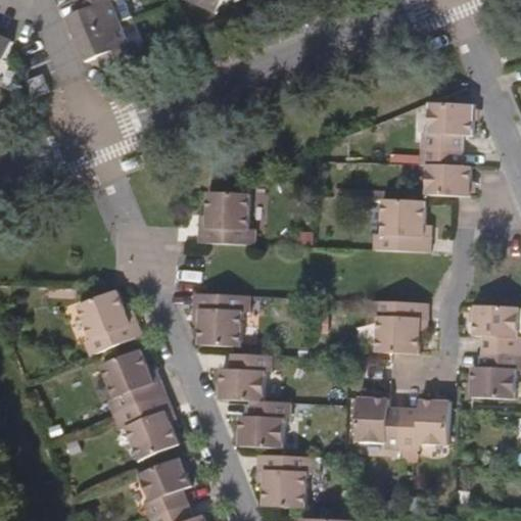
[(77,37),(120,19),(131,15),(124,0),(75,0),(80,10),(67,14),(77,37)]
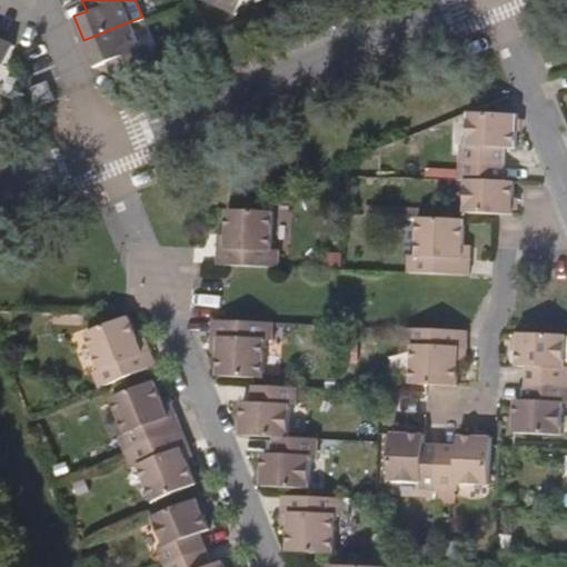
[(210,0),(230,9),(234,0),(210,0)]
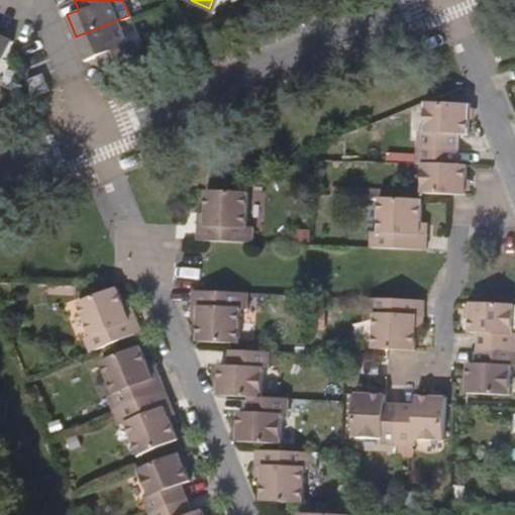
[(215,10),(219,0),(212,0),(209,8),(215,10)]
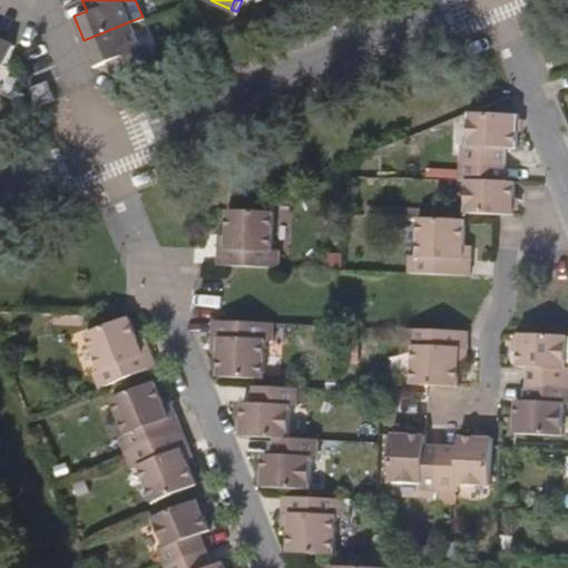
[(113,74),(153,57),(147,43),(140,46),(130,21),(84,40),(94,66),(107,61),(113,74)]
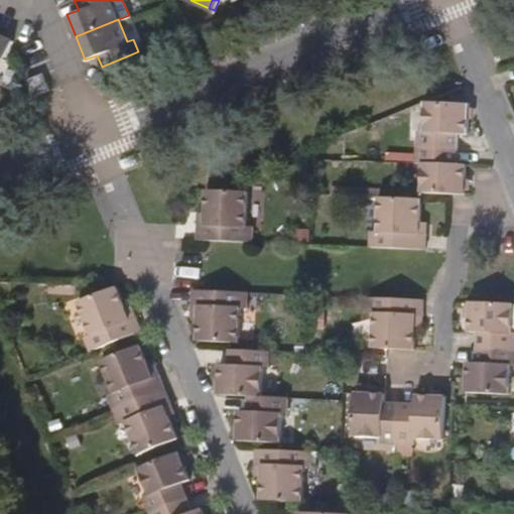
[(11,39),(0,34),(0,69),(12,41),(11,39)]
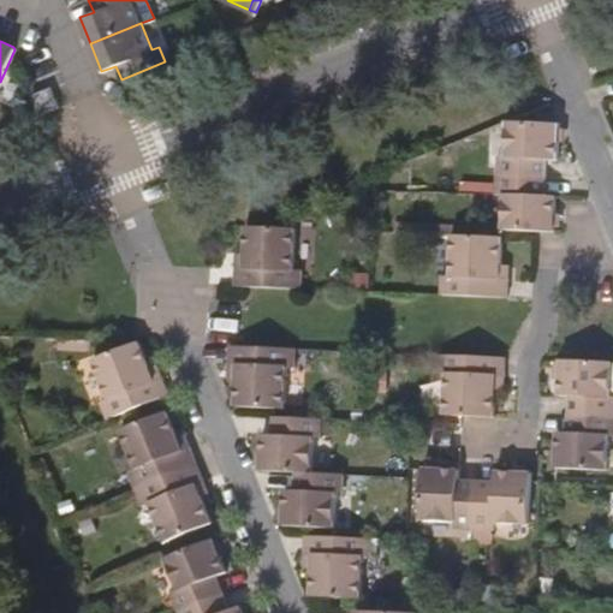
[(39,112),(57,105),(49,88),(31,94),(39,112)]
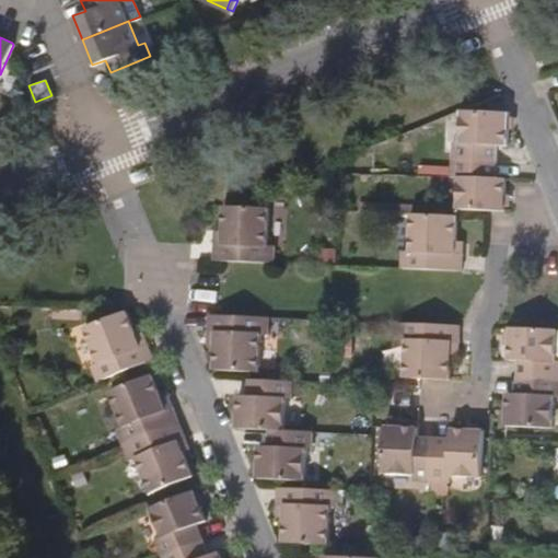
[(508,114),(507,111),(465,108),(462,109),(461,142),(453,142),(453,160),(495,162),(496,142),(506,142),(508,114)]
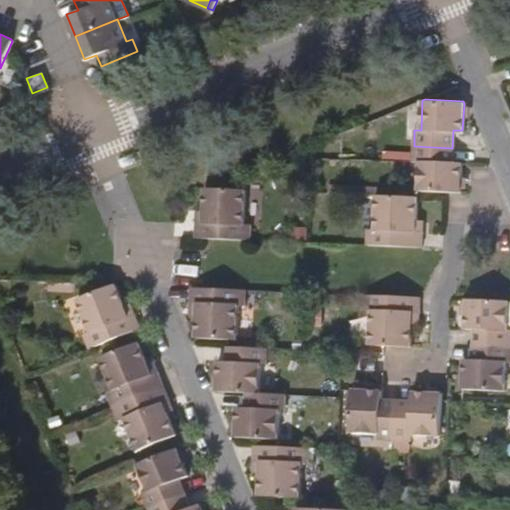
[(452,148),(414,146),(413,158),(419,160),(418,187),(459,190),(461,160),(452,160),(452,148)]
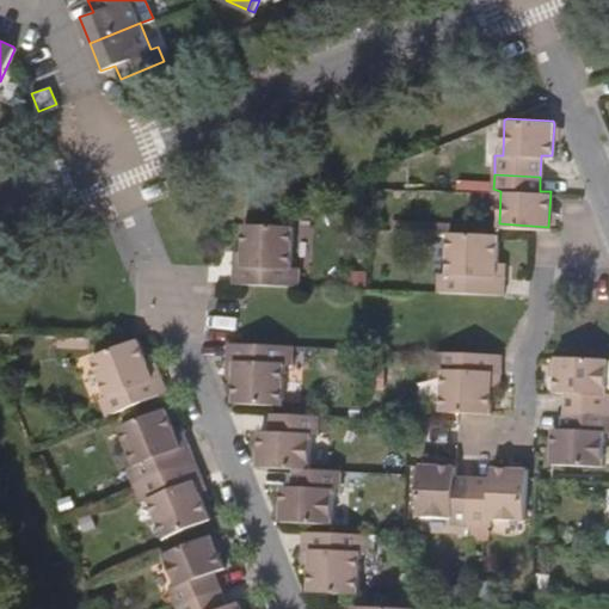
[(268,215),(266,225),(291,226),(293,217),(268,215)]
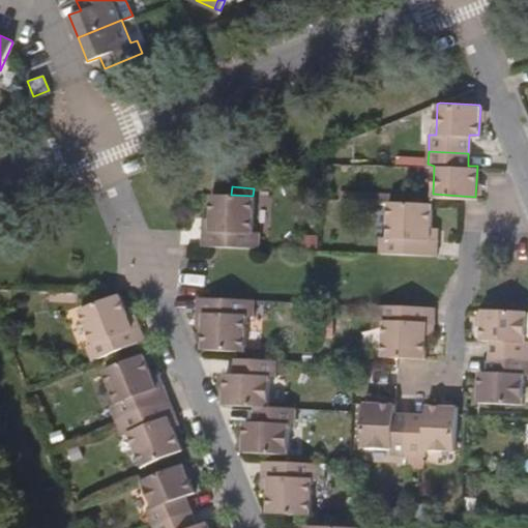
[(214,193),(212,194),(210,218),(210,231),(203,231),(203,245),(260,247),(261,233),(252,232),(253,196),(231,195),(214,193)]
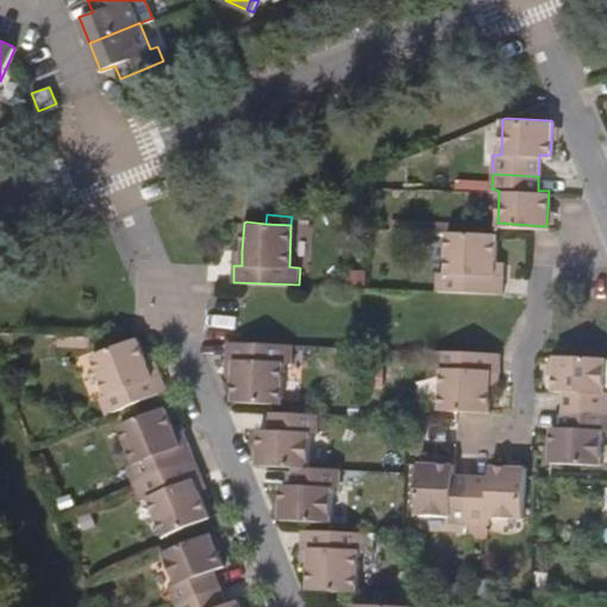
[(389,230),(432,231),(432,223),(389,221),(389,230)]
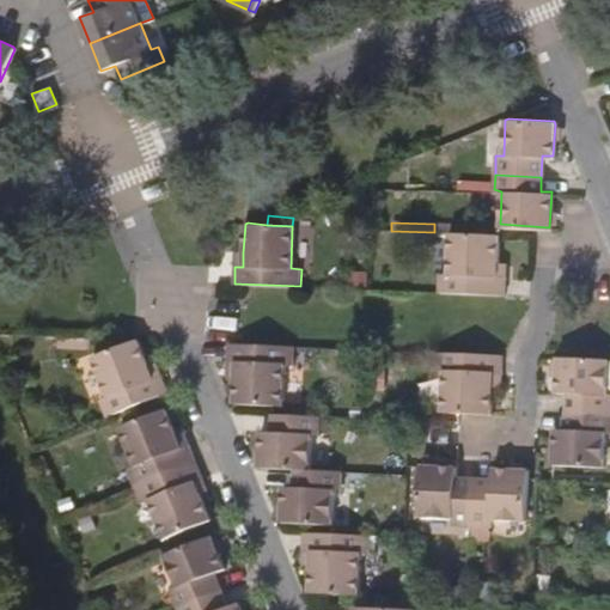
[(439,293),(504,296),(504,278),(496,278),(496,266),(499,235),(449,233),(446,275),(440,275),(439,293)]
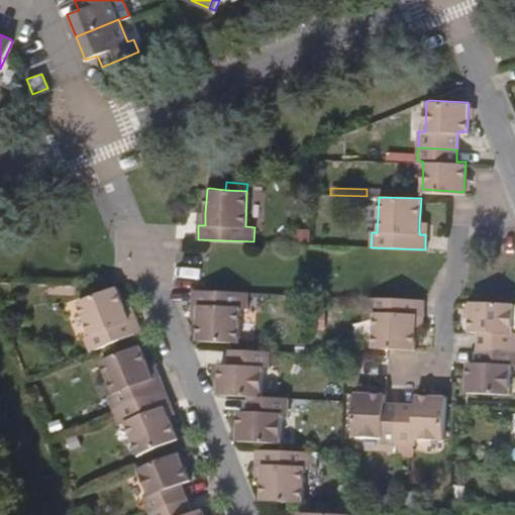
[(90,351),(140,330),(135,317),(129,319),(124,309),(116,289),(78,303),(92,334),(84,337),(90,351)]
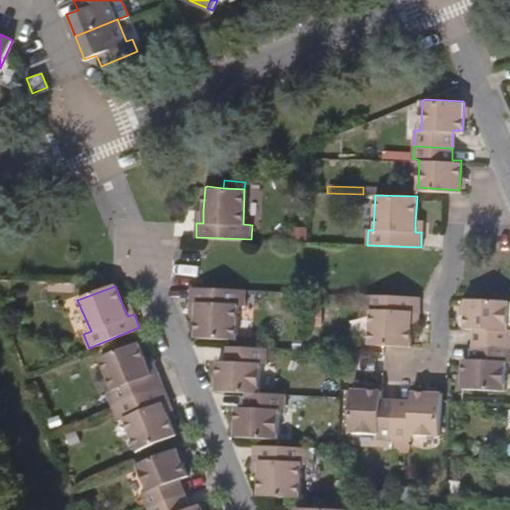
[(245,290),(191,288),(190,300),(198,300),(197,311),(196,334),(236,337),(237,302),(245,303),(245,290)]
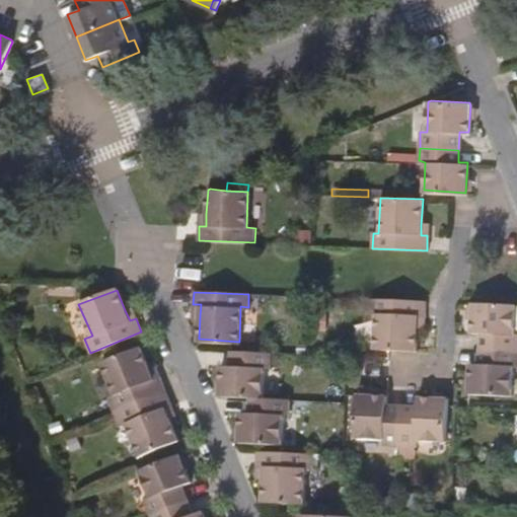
[(389,350),(417,352),(418,325),(418,314),(425,314),(425,301),(370,299),(370,313),(375,314),(374,349),(389,350)]
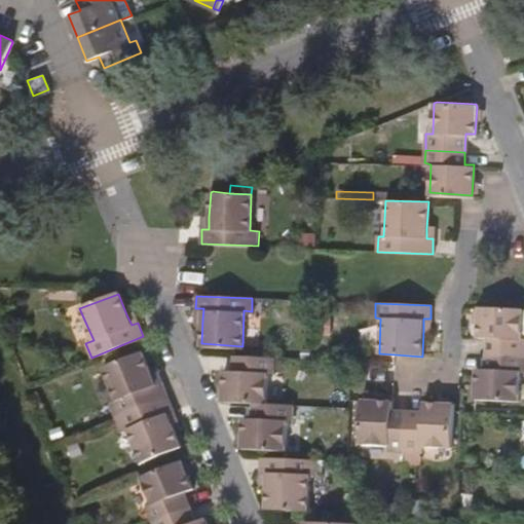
[(523,308),(481,306),(479,336),(487,337),(487,353),(523,354),(523,338),(522,339),(523,308)]
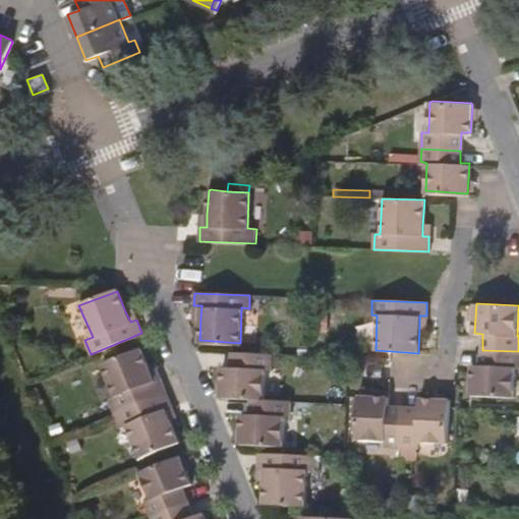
[(192,316),(200,316),(202,305),(193,305),(192,316)]
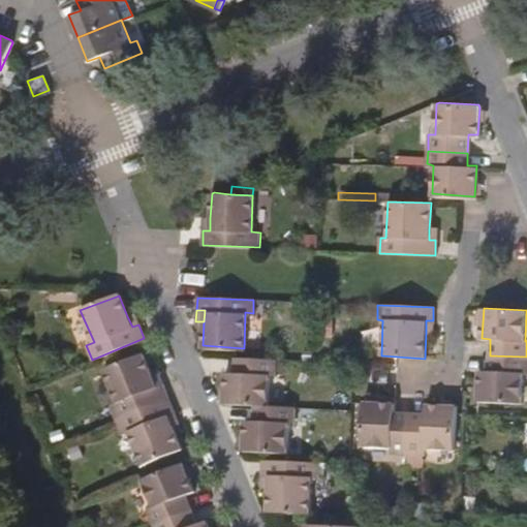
[(134,313),(127,316),(132,327),(138,324),(134,313)]
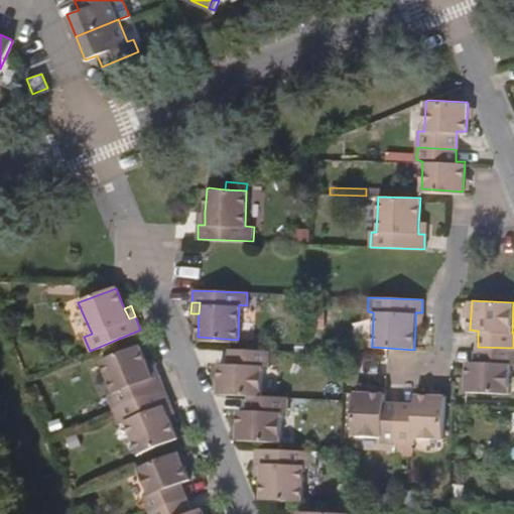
[(248,350),(262,350),(262,342),(247,342),(248,350)]
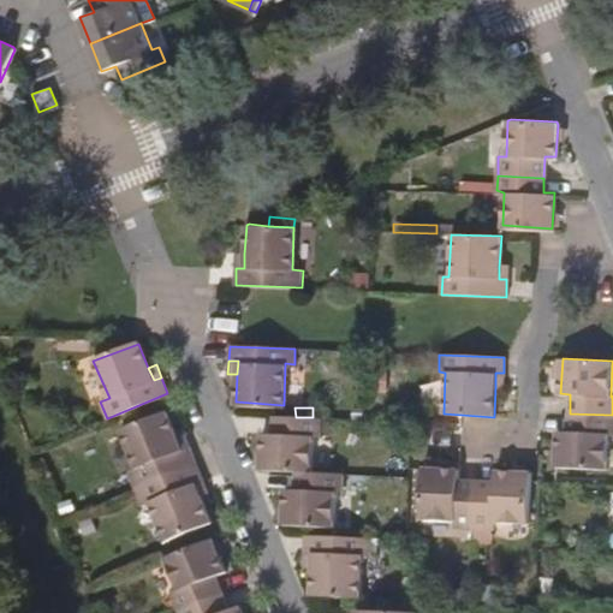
[(135,488),(196,464),(190,446),(182,450),(176,438),(166,412),(121,429),(136,468),(129,470),(135,488)]
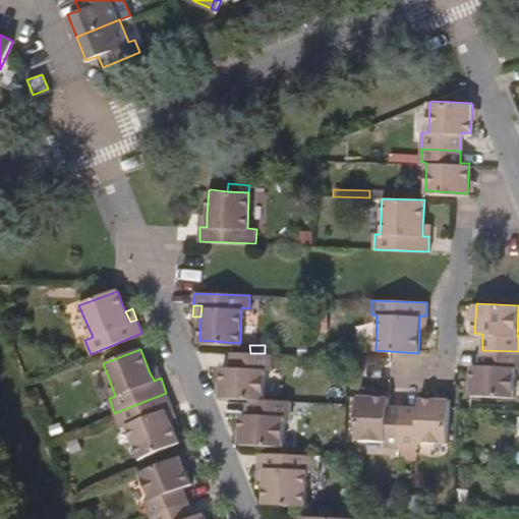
[(518,351),(482,350),(482,364),(474,364),(473,394),(514,396),(515,366),(518,366),(518,351)]
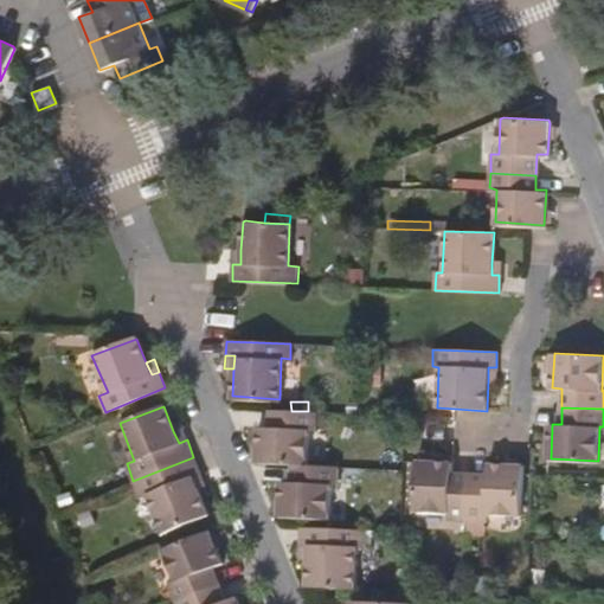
[(291,466),(307,466),(309,428),(315,428),(316,412),(308,411),(291,411),(269,411),(269,425),(258,425),(256,463),(291,466)]
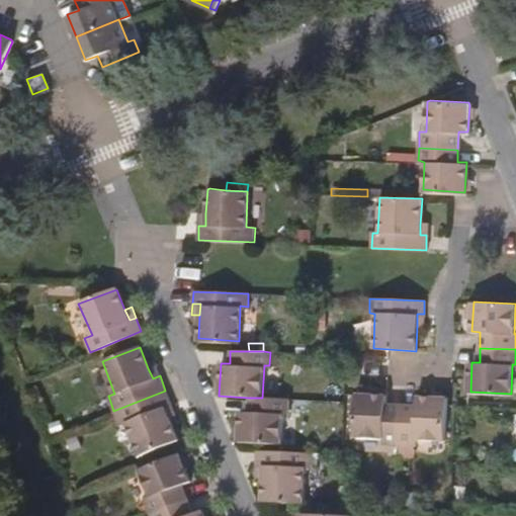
[(155,364),(148,368),(153,378),(160,375),(155,364)]
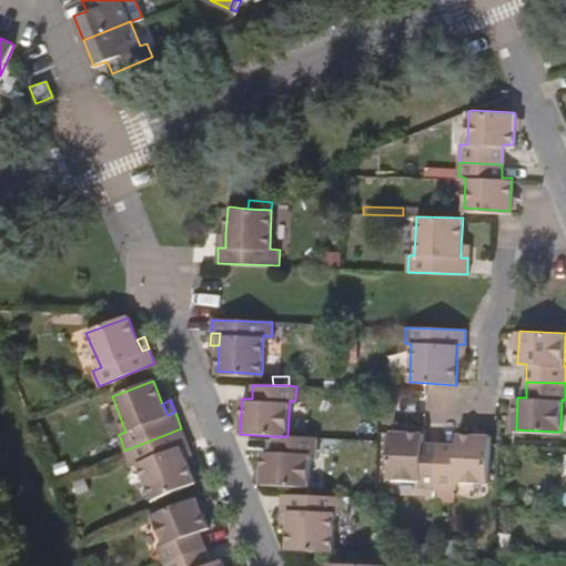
[(181,428),(124,451),(130,466),(138,464),(151,496),(193,481),(184,457),(180,447),(188,444),(181,428)]
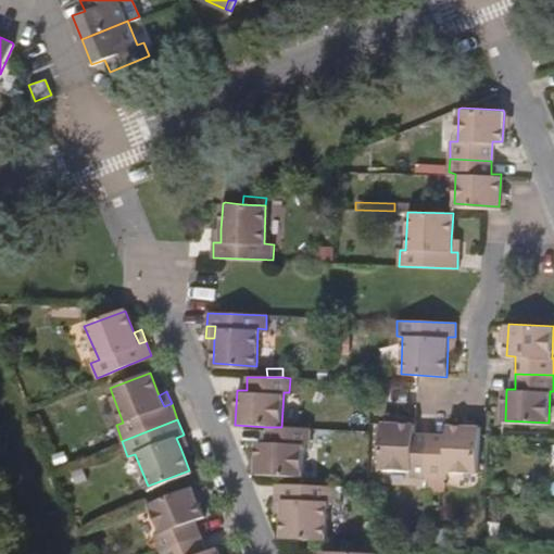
[(427,477),(428,433),(415,432),(415,424),(383,423),(381,467),(413,469),(414,476),(427,477)]
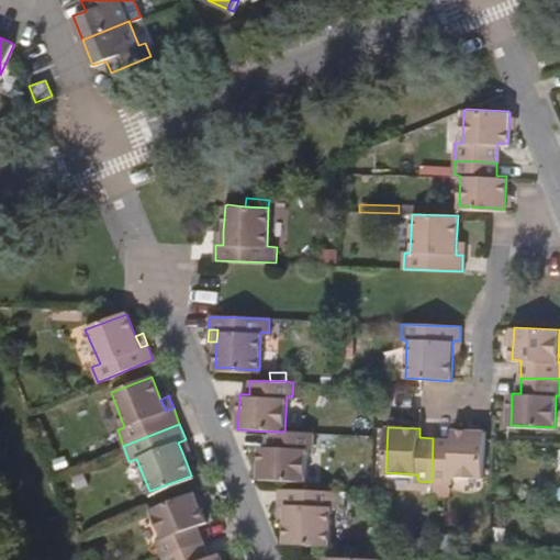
[(483,440),(483,432),(451,430),(451,439),(433,438),(432,482),(449,483),(450,476),(482,478),(483,440)]
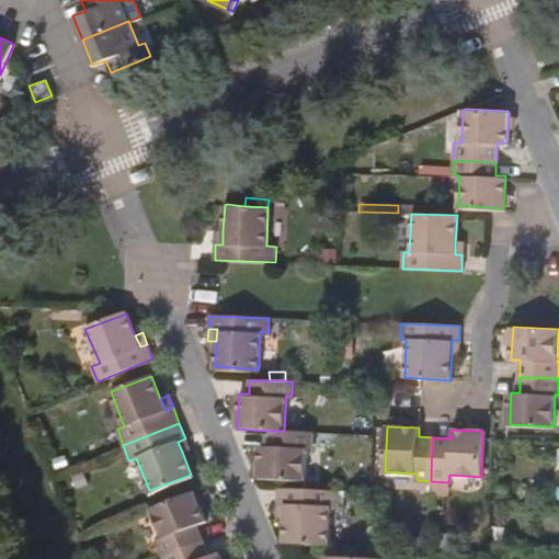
[(312,432),(284,431),(270,431),(269,444),(260,443),(259,477),(305,478),(306,446),(312,446),(312,432)]
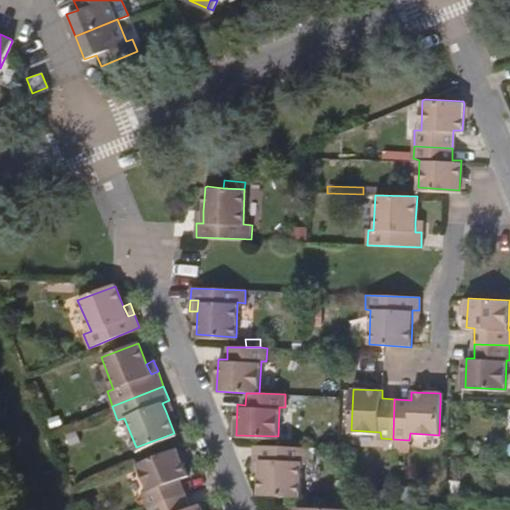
[(173,410),(169,400),(162,403),(166,412),(173,410)]
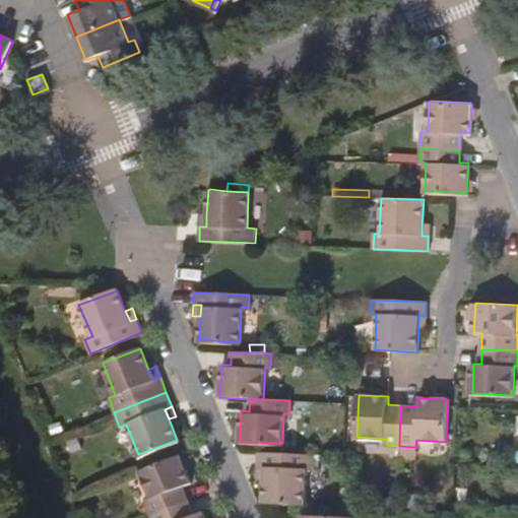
[(314,455),(258,453),(258,466),(264,466),(264,478),(263,502),(303,503),(305,467),(314,468),(314,455)]
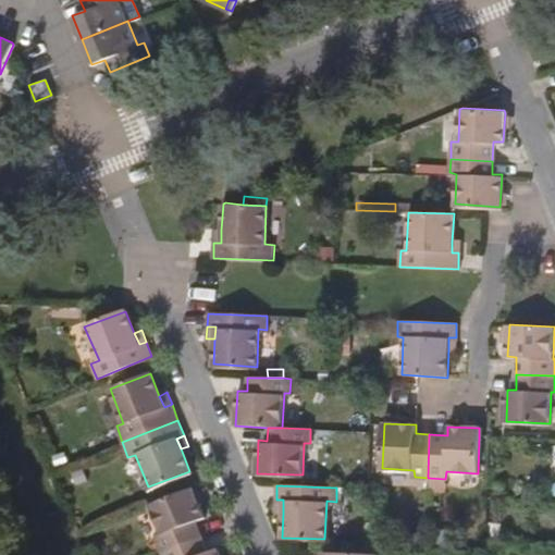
[(161,553),(201,538),(196,522),(205,519),(192,488),(149,505),(162,535),(156,539),(161,553)]
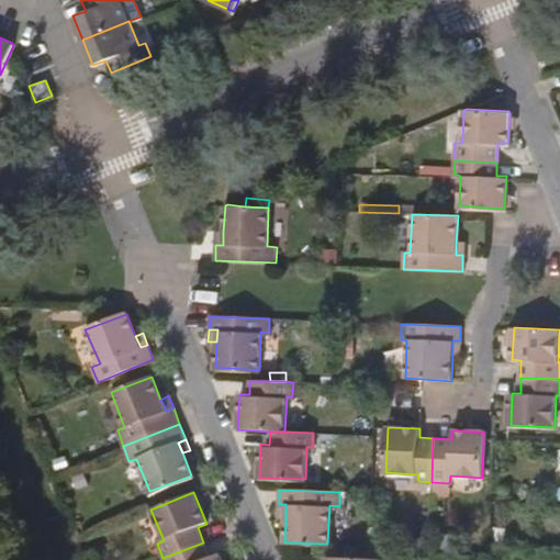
[(203,542),(163,558),(163,559),(220,559),(217,553),(210,557),(203,542)]
